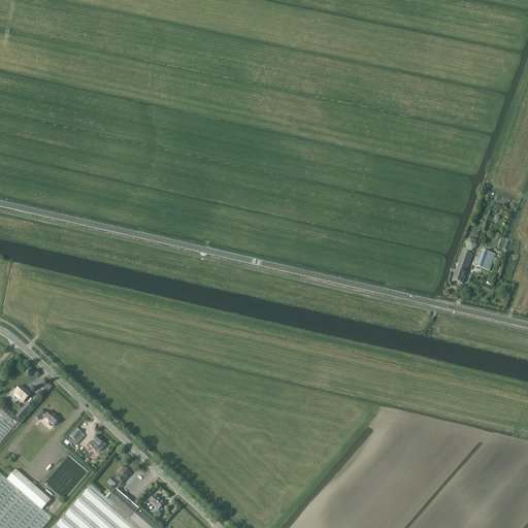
[(472,251),(476,246),(475,240),(470,238),(465,242),(466,249),(472,251)]
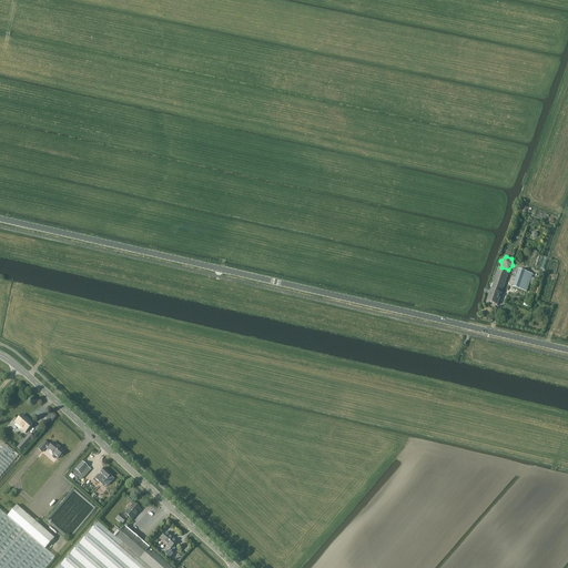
[(499,266),(498,271),(492,291),(486,288),(485,293),(489,294),(487,302),(497,306),(510,271),(499,266)]
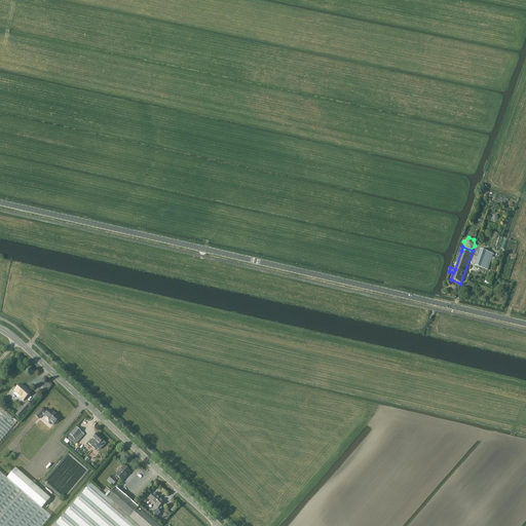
[(480,250),(475,266),(488,270),(491,261),(494,263),(495,260),(495,259),(492,258),(492,257),(493,254),(480,250)]
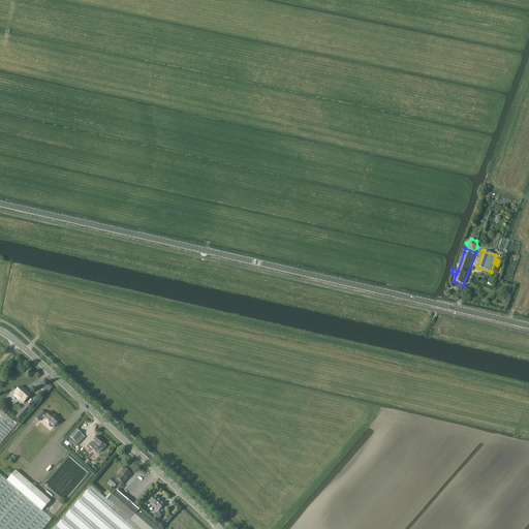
[(23,403),(31,394),(27,391),(27,392),(21,386),(14,394),(21,399),(20,400),(23,403)]
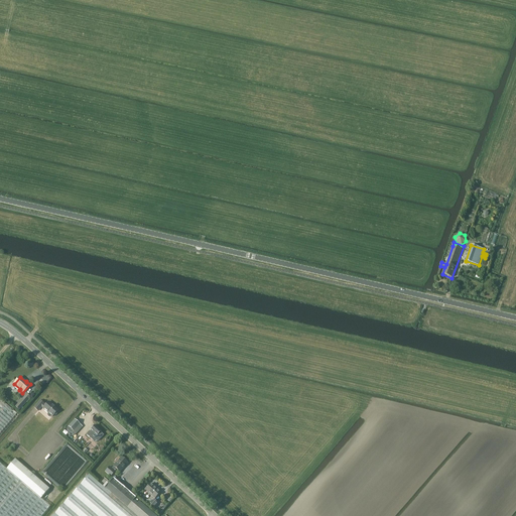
[(19,410),(25,402),(30,397),(27,394),(15,407),(19,410)]
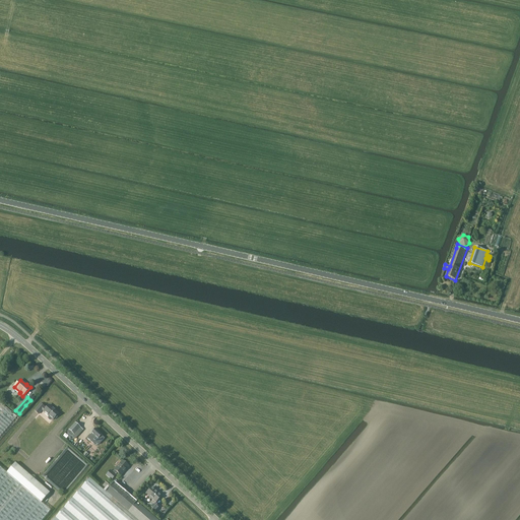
[(0,436),(17,416),(0,401),(0,436)]
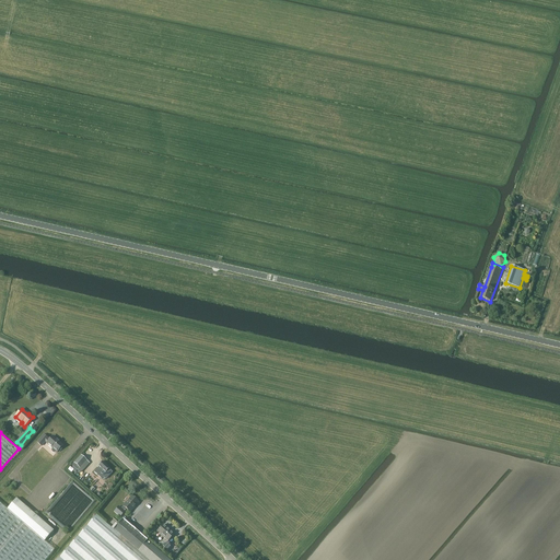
[(53,436),(48,441),(47,439),(48,439),(44,434),(37,442),(42,445),(45,441),(47,443),(46,443),(53,448),(51,450),(51,451),(53,452),(54,453),(55,453),(56,452),(57,452),(58,451),(59,450),(61,448),(61,447),(62,445),(53,436)]
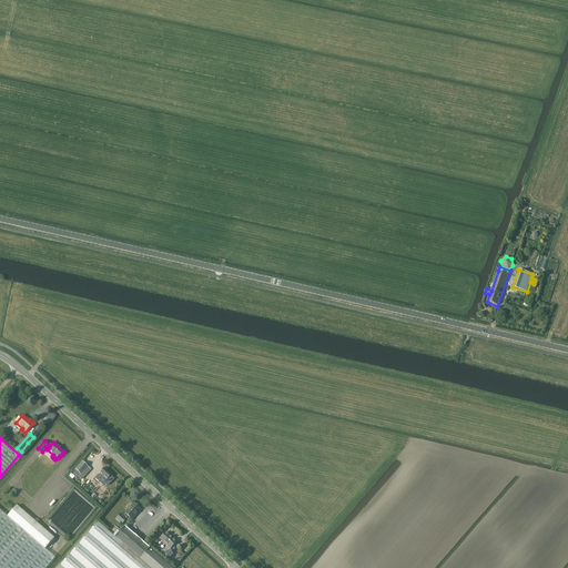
[(82,463),(73,473),(81,479),(85,475),(82,473),(88,467),(82,463)]
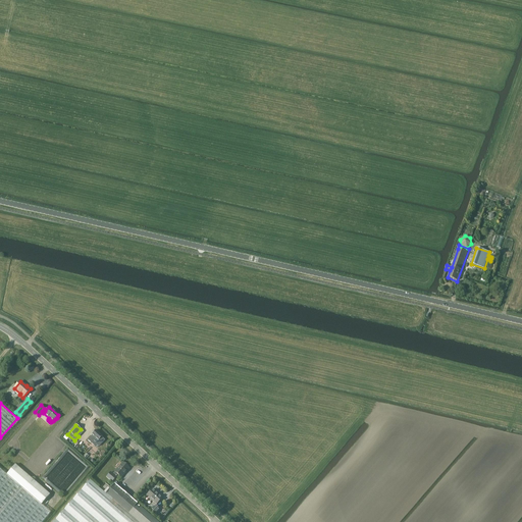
[(92,435),(88,440),(94,446),(94,447),(96,445),(98,447),(104,440),(101,437),(102,436),(96,430),(91,435),(92,435)]
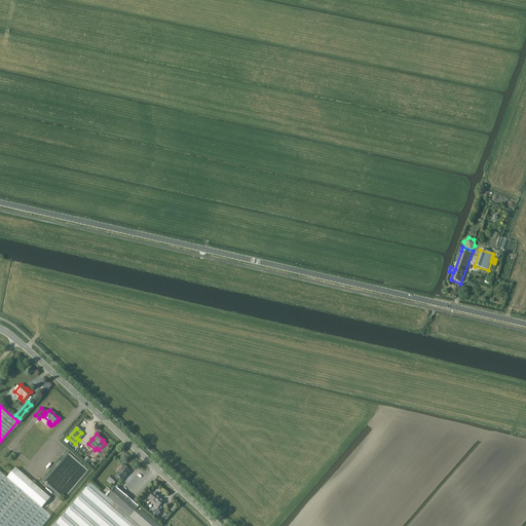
[(122,481),(130,472),(123,465),(115,476),(116,476),(114,478),(112,476),(107,481),(113,486),(117,481),(115,480),(117,477),(122,481)]
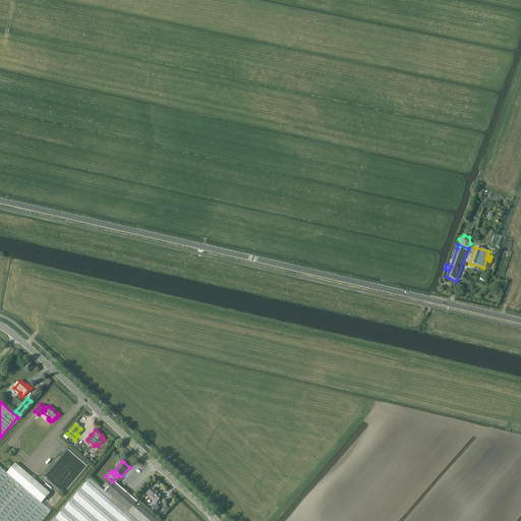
[(0,520),(42,520),(50,512),(41,504),(50,494),(15,464),(6,474),(0,468),(0,520)]
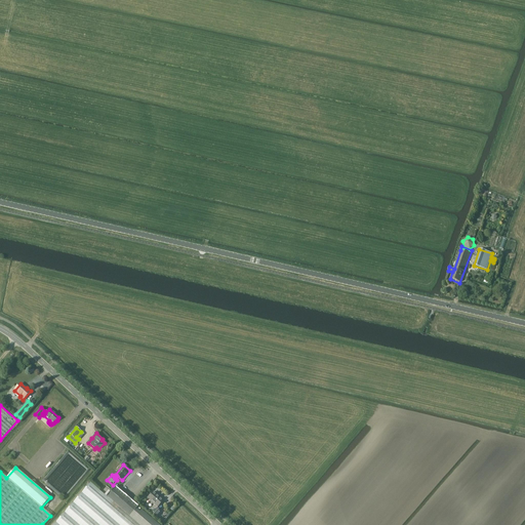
[(138,524),(107,496),(90,483),(78,496),(53,524),(138,524)]
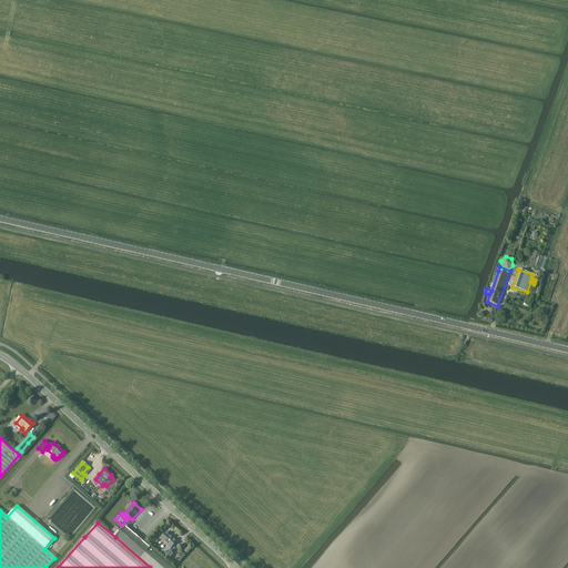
[(124,527),(115,537),(150,567),(171,567),(153,551),(151,555),(146,551),(150,548),(124,527)]
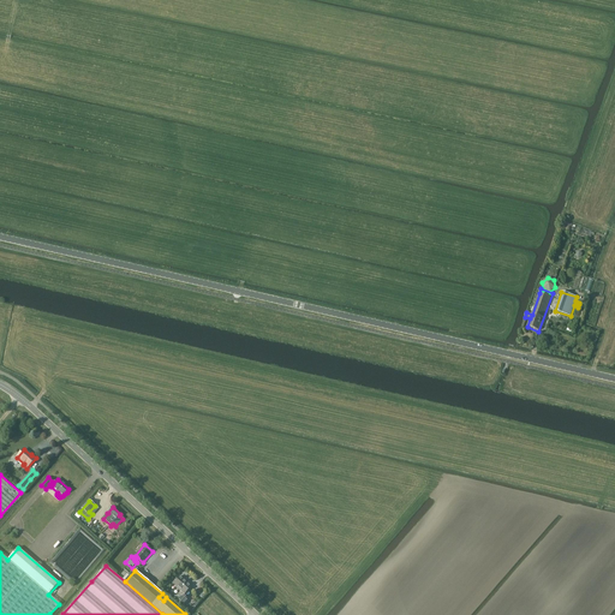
[(184,595),(192,586),(187,583),(187,584),(180,577),(173,584),(184,595)]
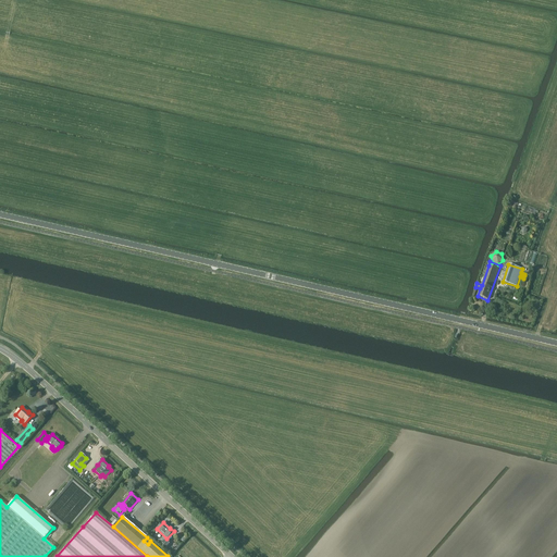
[(152,523),(146,532),(148,533),(156,525),(152,523)]
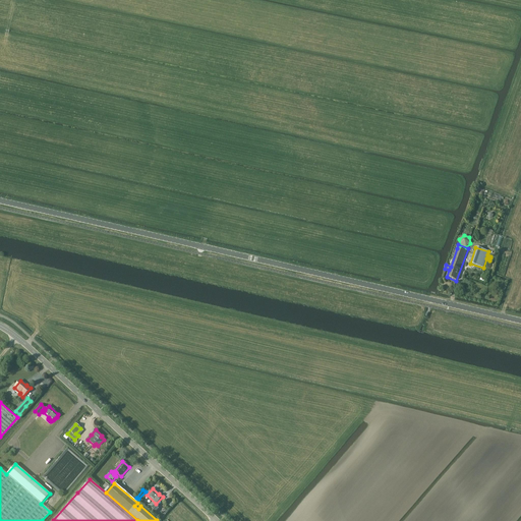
[(155,505),(151,509),(155,513),(159,508),(155,505)]
